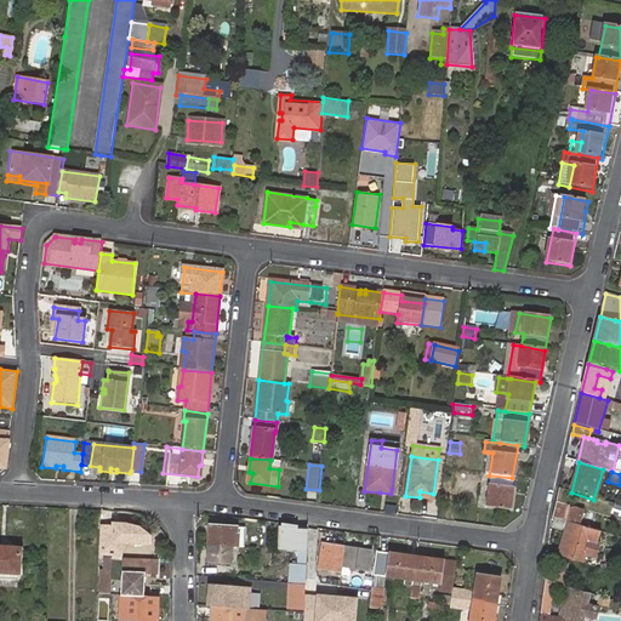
[(507,512),(512,478),(489,476),(483,508),(507,512)]
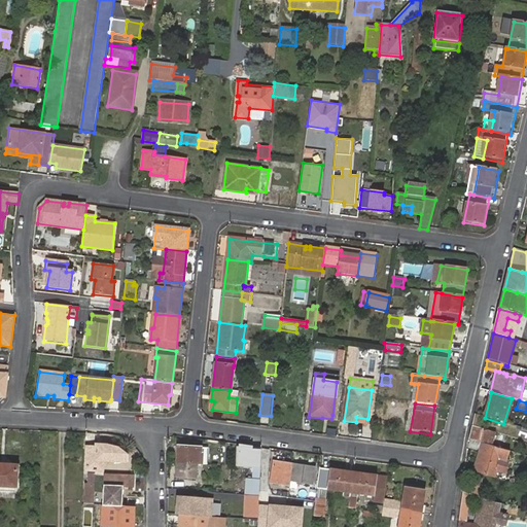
[(469,436),(468,441),(480,444),(484,445),(486,436),(479,434),(480,430),(483,418),(475,415),(469,436)]
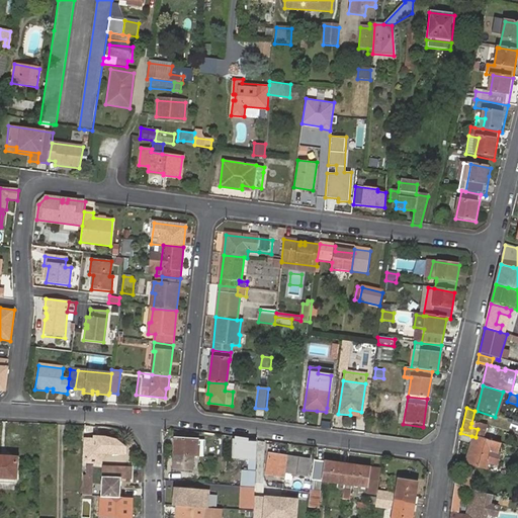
[(478,429),(476,437),(483,439),(486,426),(471,423),(470,427),(478,429)]
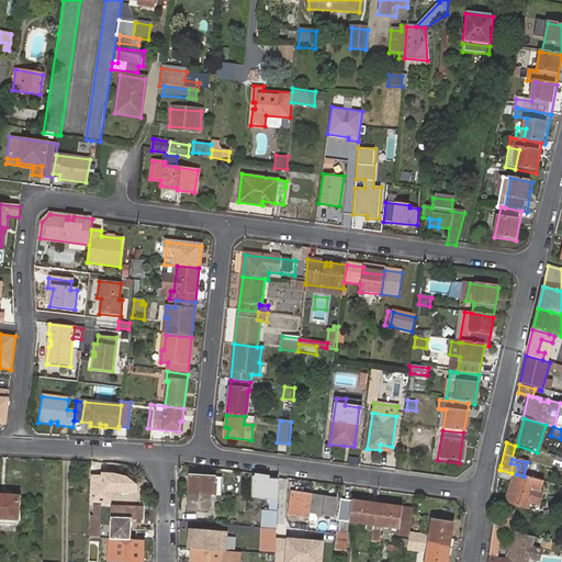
[(101,476),(91,475),(89,506),(111,507),(111,493),(137,493),(136,483),(127,476),(115,473),(101,472),(101,476)]
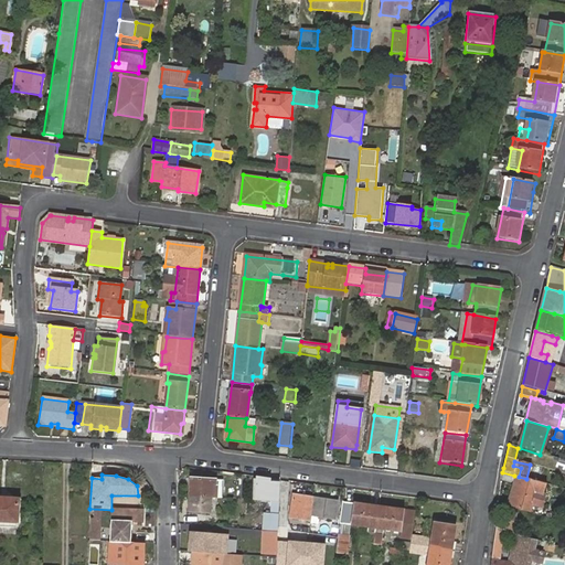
[(514,476),(507,507),(510,508),(523,511),(529,513),(532,505),(542,509),(545,498),(544,498),(547,486),(526,479),(519,477),(514,476)]
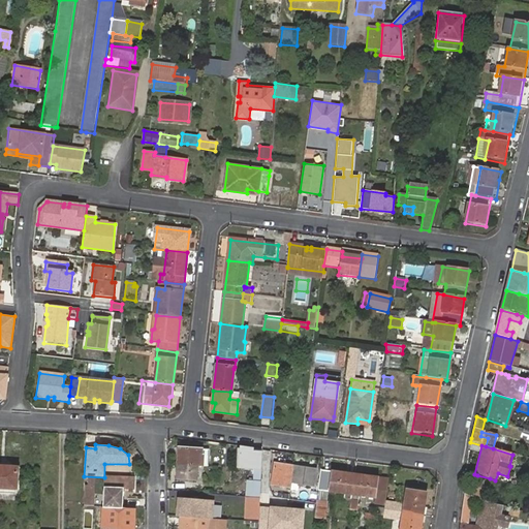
[(198,448),(180,447),(179,464),(198,465),(208,466),(208,453),(207,453),(208,449),(198,448)]
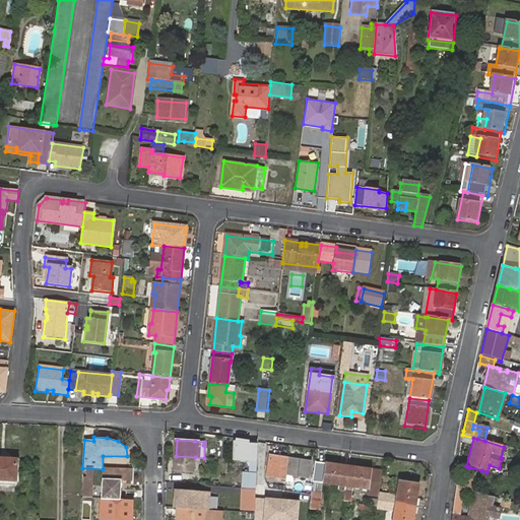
[(251,440),(246,440),(246,441),(237,440),(236,460),(251,461),(258,461),(259,447),(258,444),(251,443),(251,440)]
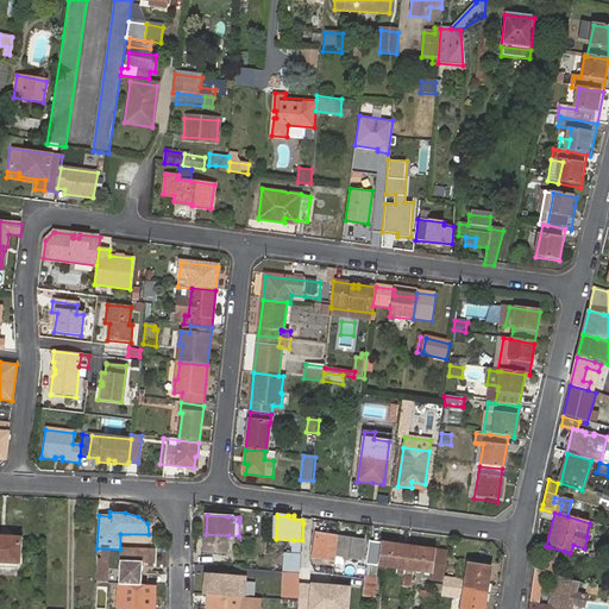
[(206,534),(205,552),(227,553),(228,535),(206,534)]
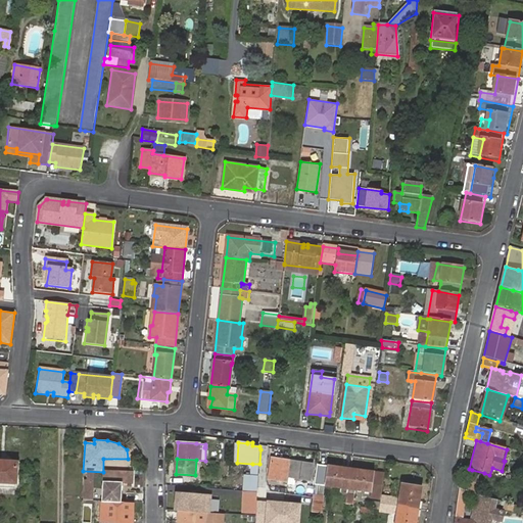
[(287,479),(295,480),(310,482),(312,465),(272,460),(269,481),(287,483),(287,479)]
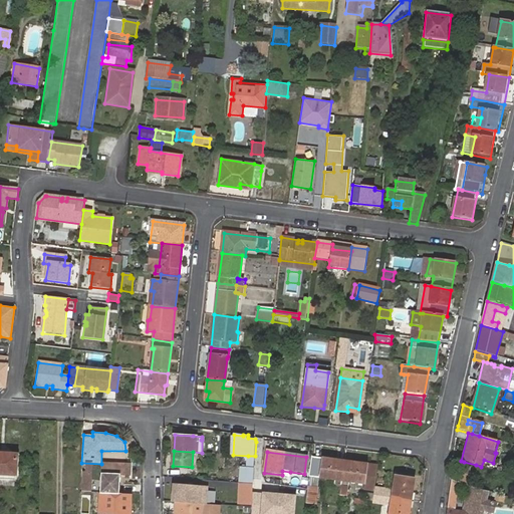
[(1,458),(2,453),(0,453),(0,473),(16,474),(17,459),(1,458)]
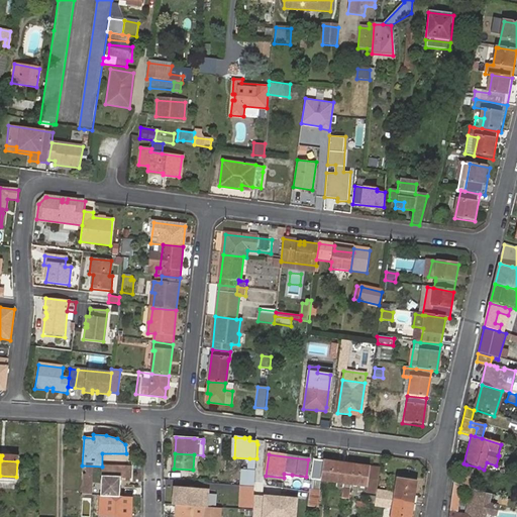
[(256,458),(249,458),(248,470),(255,471),(256,458)]
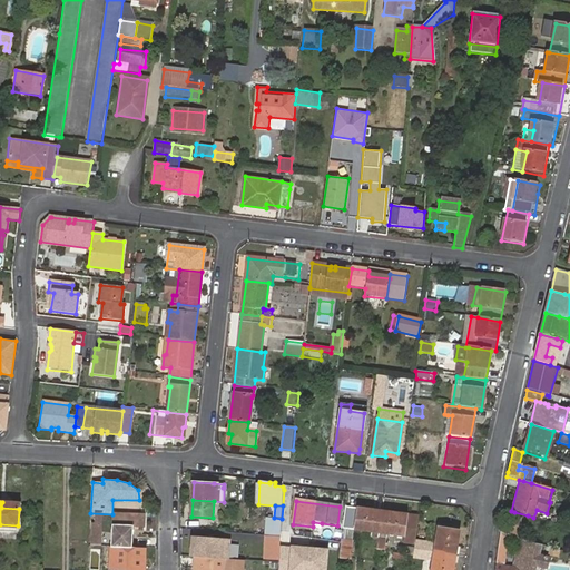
[(379,541),(383,511),(346,505),(343,529),(354,531),(372,533),(371,540),(379,541)]
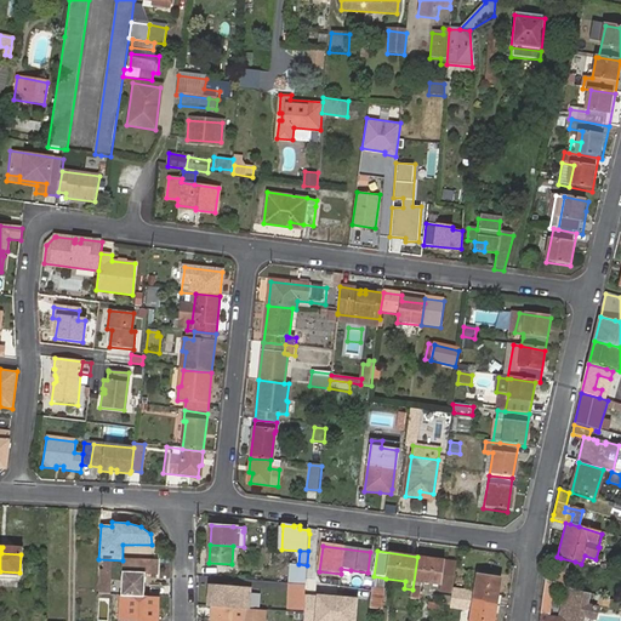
[(454,588),(457,563),(446,560),(417,557),(412,590),(412,598),(419,600),(420,591),(422,591),(423,584),(442,587),(454,588)]
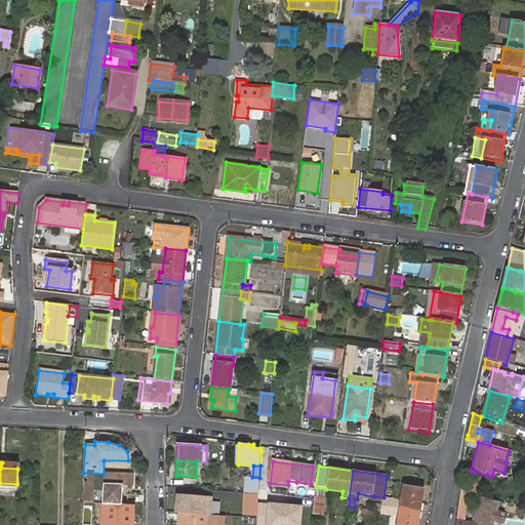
[(106,475),(104,503),(122,505),(123,486),(133,486),(133,477),(106,475)]
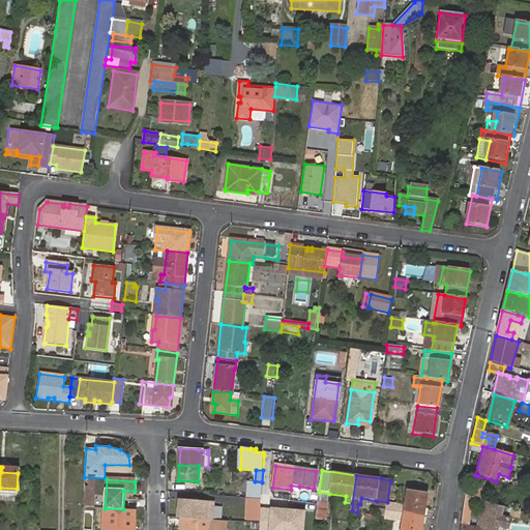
[(255,481),(248,481),(247,498),(261,500),(262,482),(255,481)]
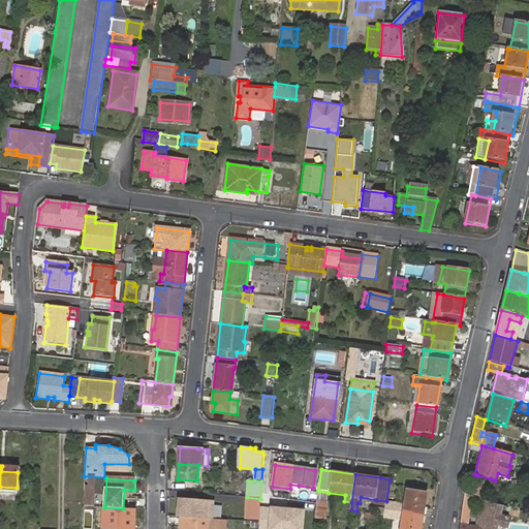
[(398,505),(398,506),(397,512),(414,515),(415,507),(426,509),(429,493),(407,490),(404,506),(398,505)]
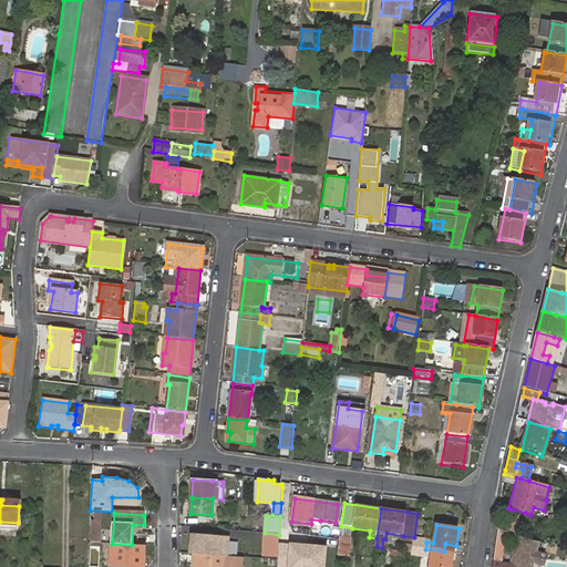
[(352,528),(341,526),(340,538),(350,539),(352,528)]
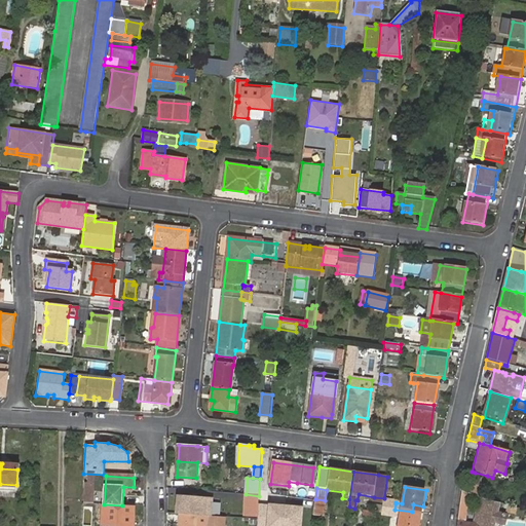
[(483,498),(467,494),(462,492),(456,525),(482,525),(483,525),(463,523),(466,500),(482,503),(482,500),(483,498)]
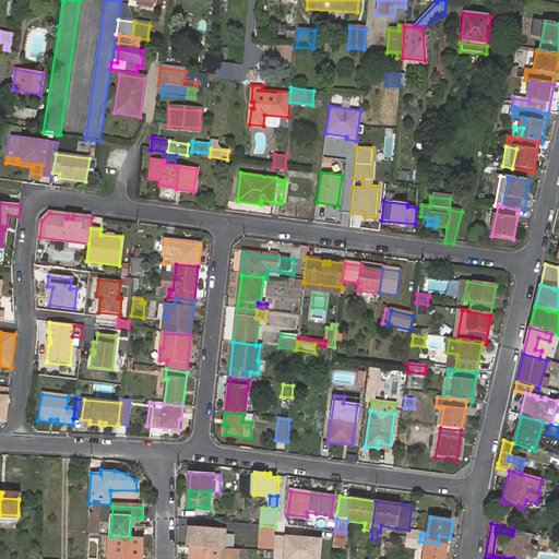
[(261,525),(260,525),(259,551),(274,552),(275,527),(261,525)]
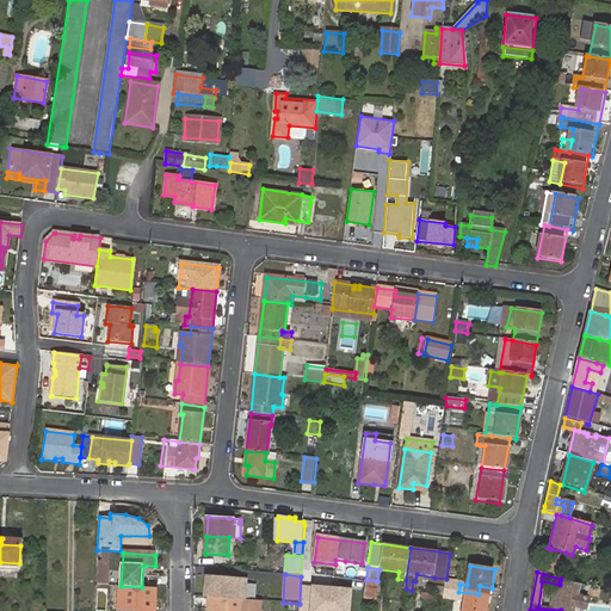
[(209,598),(242,600),(246,602),(247,579),(208,576),(207,598),(209,598)]
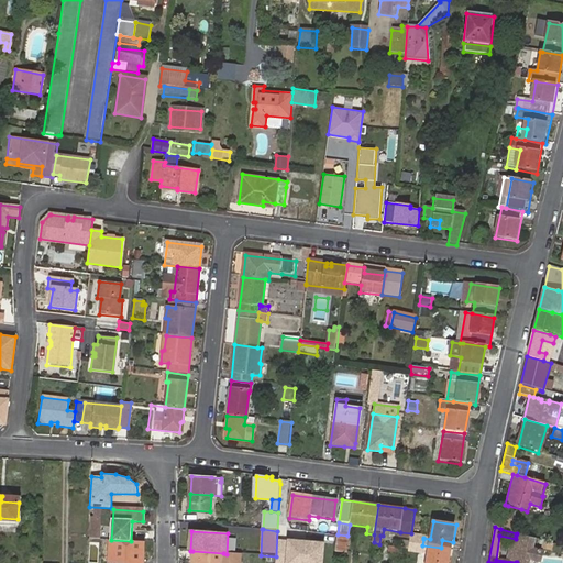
[(338,534),(335,552),(345,554),(348,536),(338,534)]
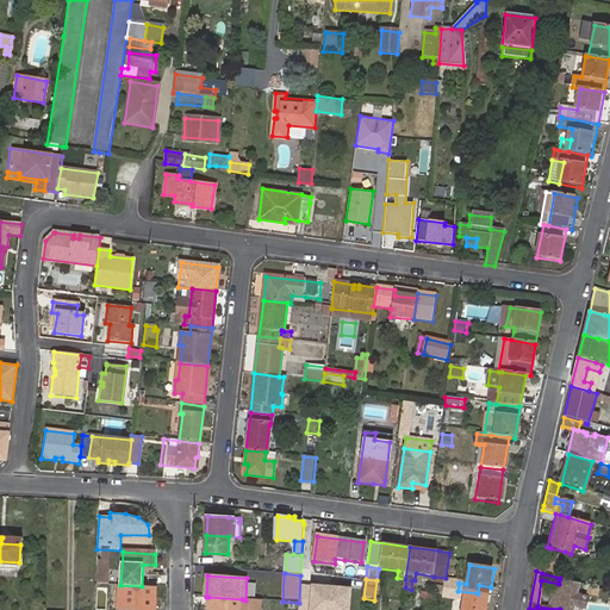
[(579,585),(559,580),(559,584),(553,605),(561,608),(560,609),(559,609),(571,609),(573,605),(584,609),(587,598),(576,595),(579,585)]
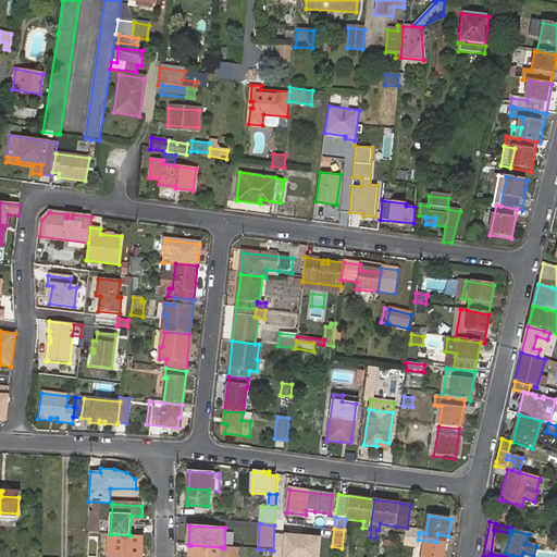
[(436,542),(447,544),(448,536),(437,534),(436,542)]
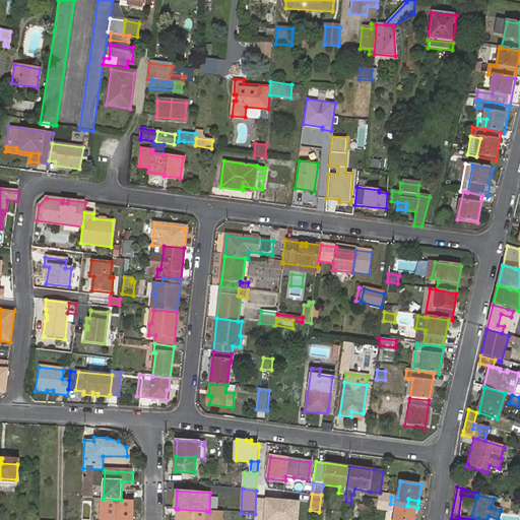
[(132,519),(134,501),(100,500),(99,519),(132,519)]
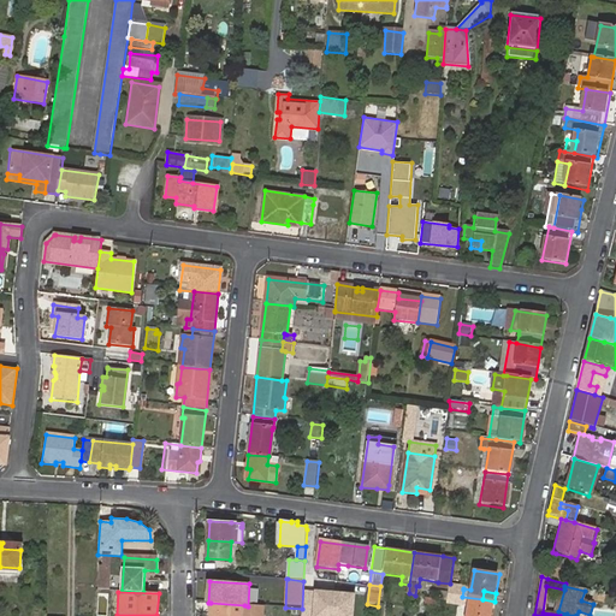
[(333,615),(336,593),(317,592),(314,615),(333,615)]
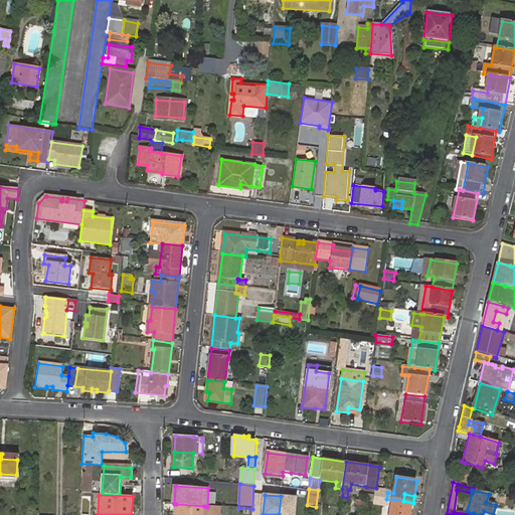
[(294,514),(296,497),(281,496),(279,514),(294,514)]
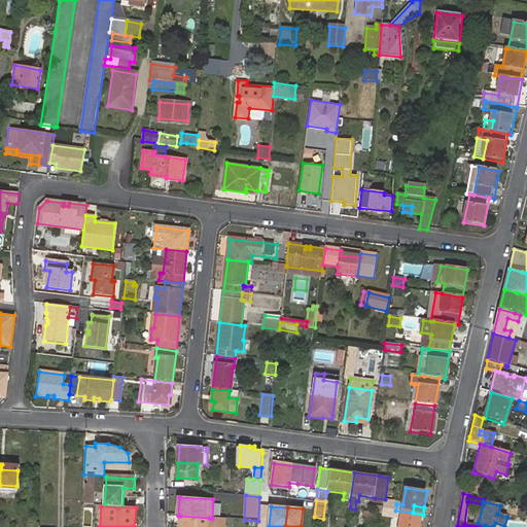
[(420,526),(423,515),(413,513),(395,511),(394,516),(393,518),(400,519),(398,526),(420,526)]
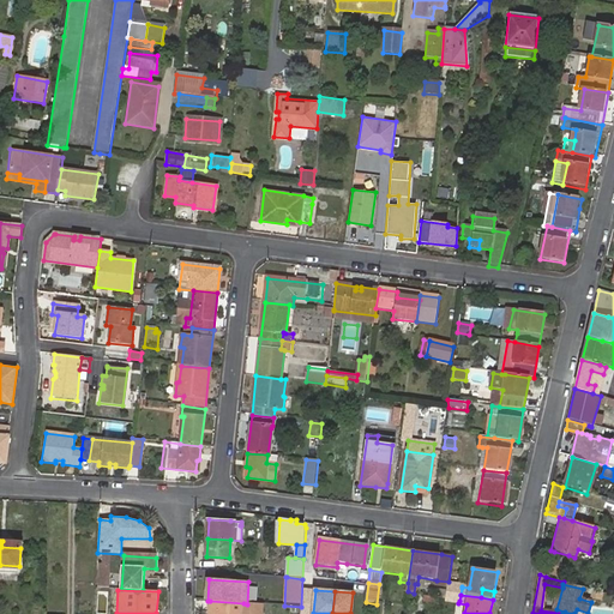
[(212,613),(241,613),(244,603),(210,601),(210,611),(214,612),(212,613)]
